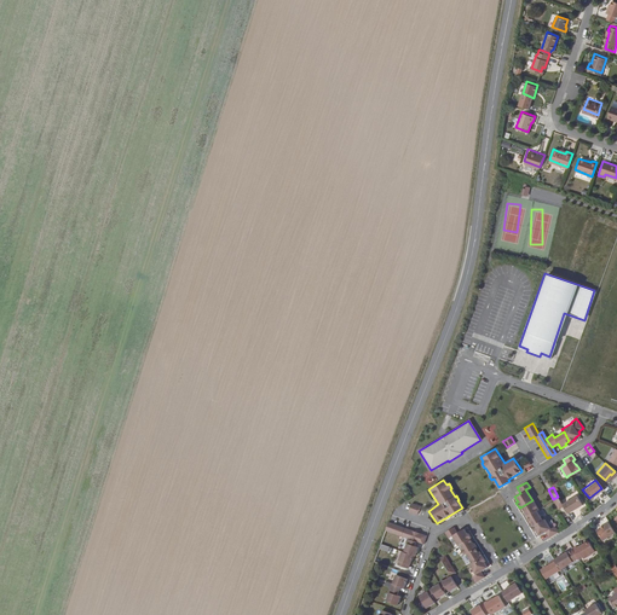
[(576,494),(561,503),(563,505),(568,512),(582,503),(576,494)]
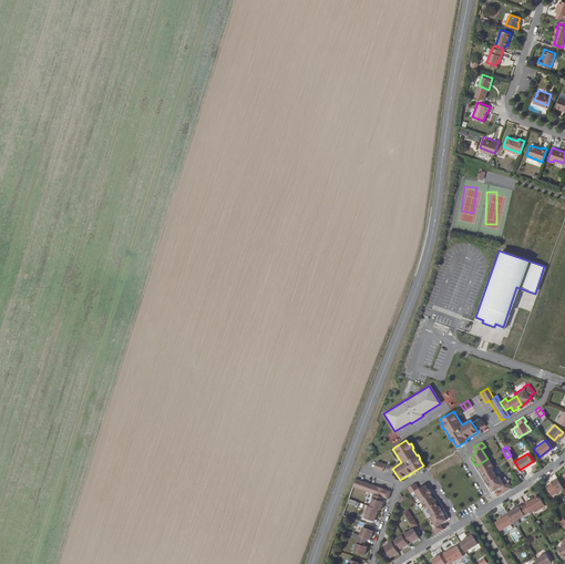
[(515,463),(514,461),(511,455),(506,458),(511,465),(515,463)]
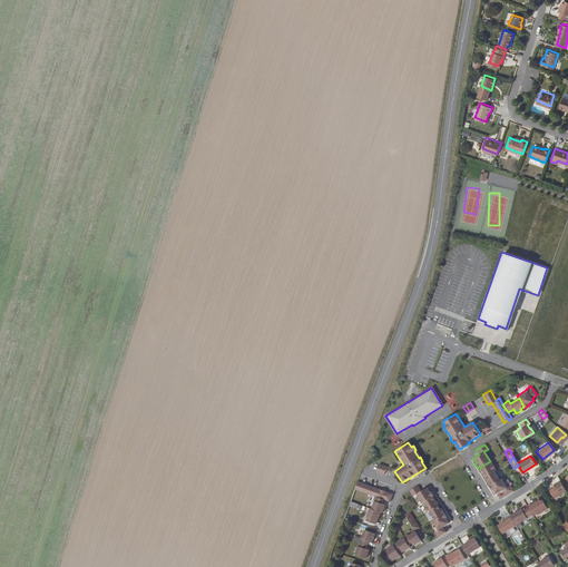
[(490,461),(479,468),(481,471),(480,472),(482,477),(485,476),(492,471),(495,469),(490,461)]
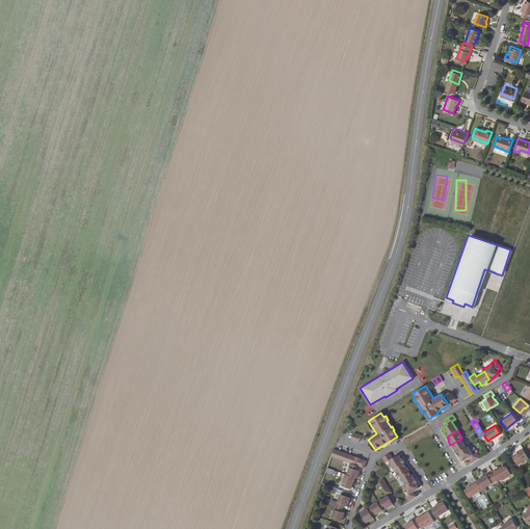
[(356,433),(353,432),(351,440),(354,441),(359,442),(361,434),(356,433)]
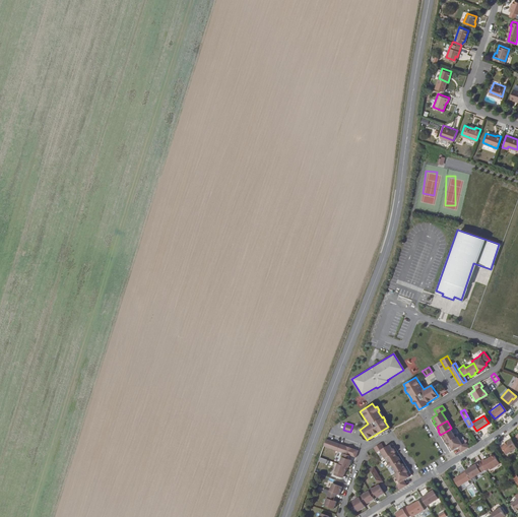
[(388,427),(367,440),(368,441),(378,434),(388,428),(388,427)]
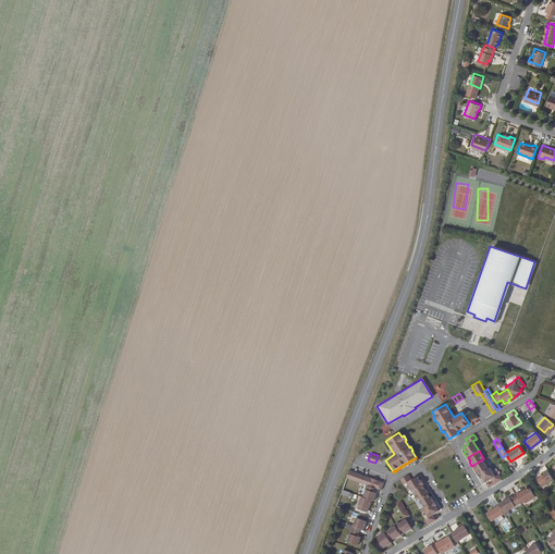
[(418,462),(416,458),(405,465),(408,468),(418,462)]
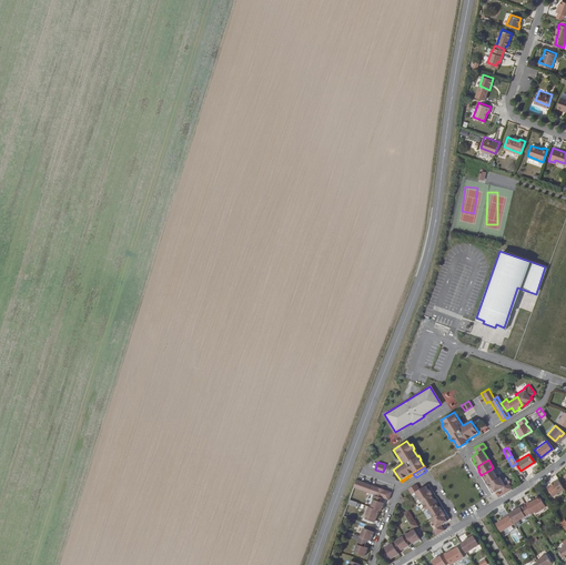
[(496,477),(491,470),(483,474),(485,477),(483,478),(486,484),(496,477)]
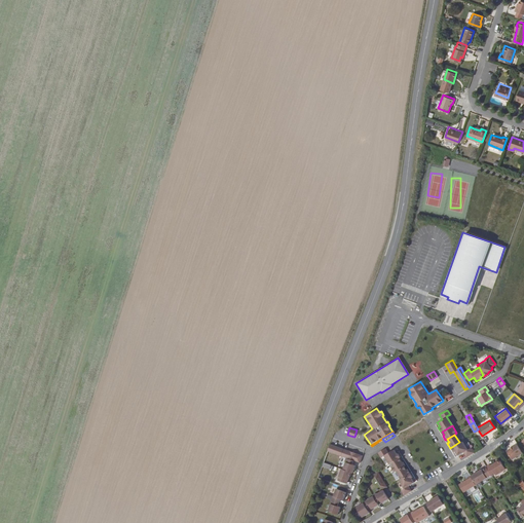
[(459,442),(450,448),(453,451),(454,451),(456,455),(462,452),(464,456),(472,451),(470,447),(466,449),(461,441),(459,442)]
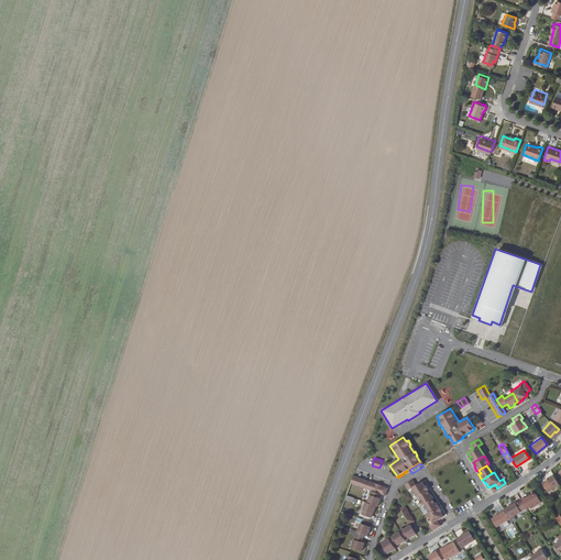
[(353,475),(352,479),(385,490),(387,485),(353,475)]
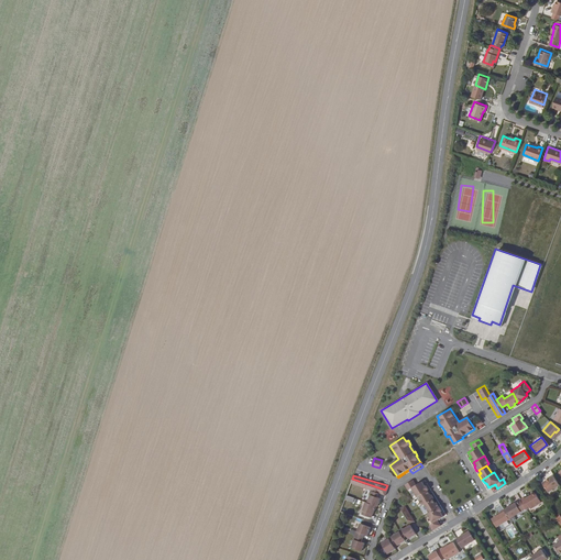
[(558,484),(552,475),(541,482),(547,491),(558,484)]
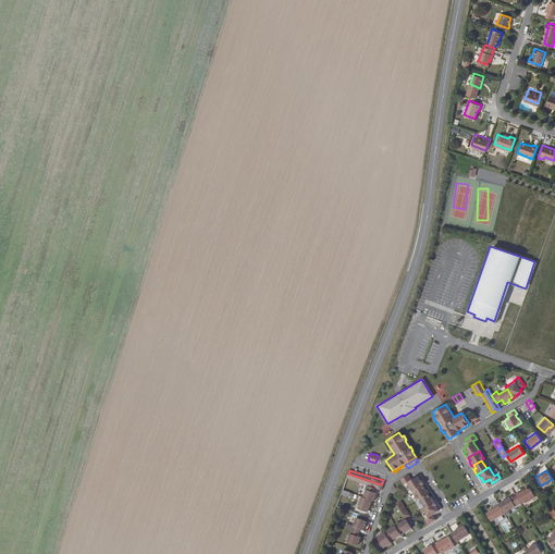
[(380,489),(381,484),(348,474),(346,478),(366,483),(373,487),(380,489)]
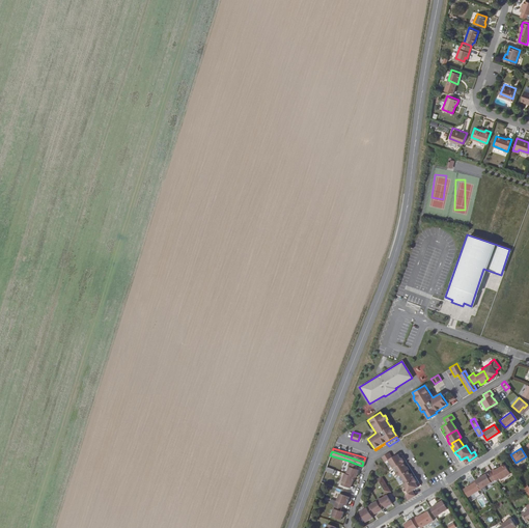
[(387,460),(392,468),(401,462),(402,462),(400,457),(399,459),(397,453),(396,454),(391,457),(389,452),(381,457),(384,462),(387,460)]
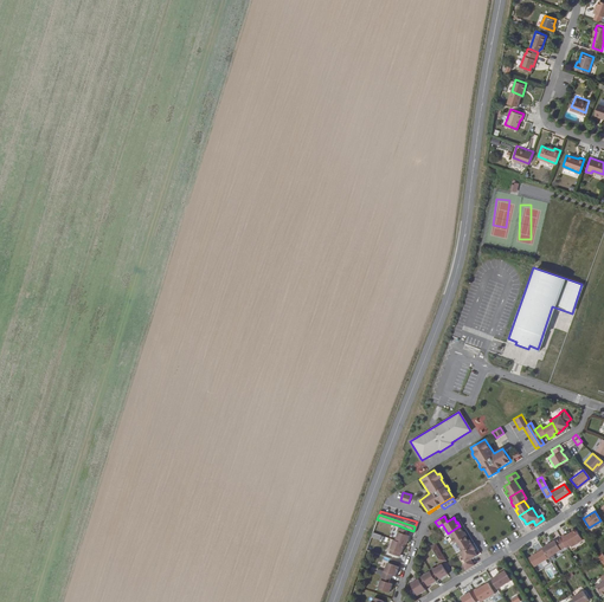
[(406,529),(398,525),(396,531),(397,531),(394,539),(392,538),(390,548),(389,548),(387,551),(397,555),(398,551),(400,551),(403,543),(405,543),(409,535),(405,533),(406,529)]
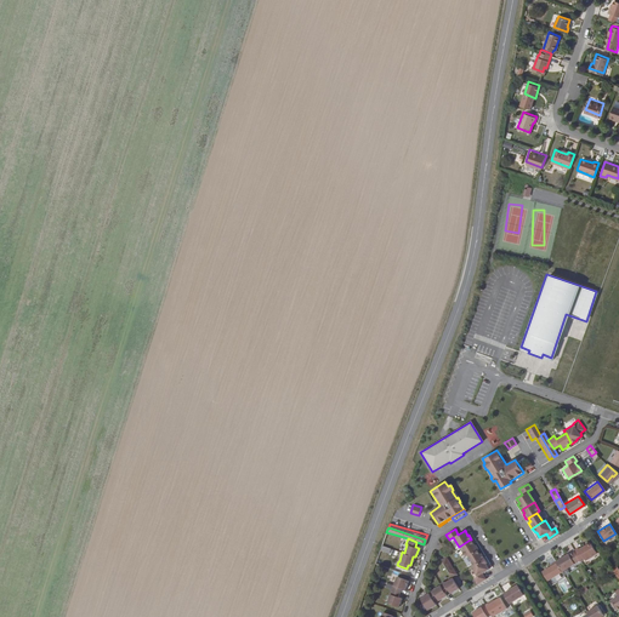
[(466,555),(476,549),(477,548),(475,544),(473,544),(470,540),(459,547),(464,556),(466,555)]
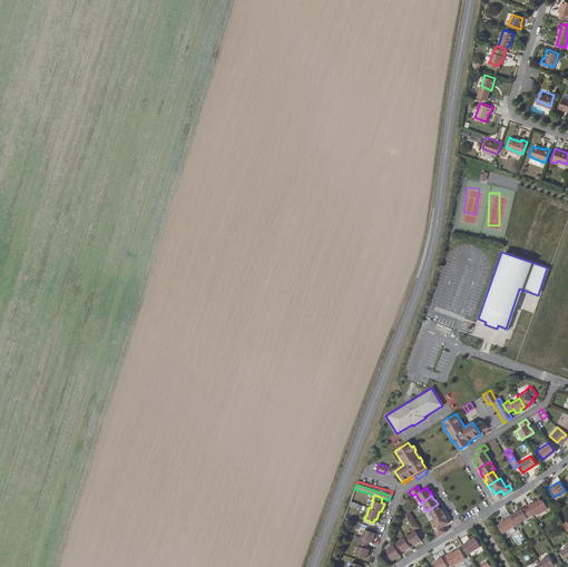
[(526,506),(531,514),(531,515),(535,512),(536,514),(547,507),(541,498),(535,501),(535,500),(530,504),(529,502),(526,505),(526,506)]
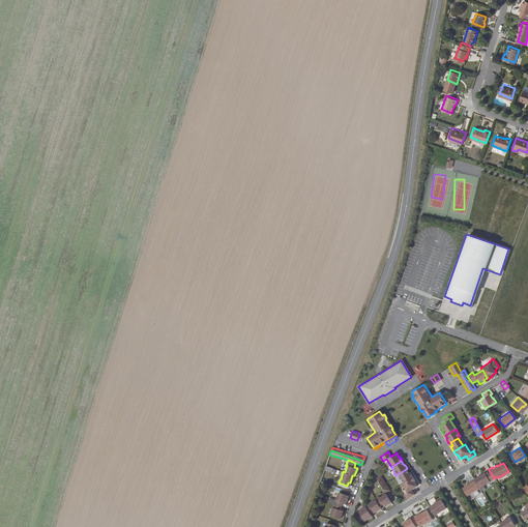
[(398,474),(403,482),(412,476),(409,472),(408,472),(406,469),(398,474)]
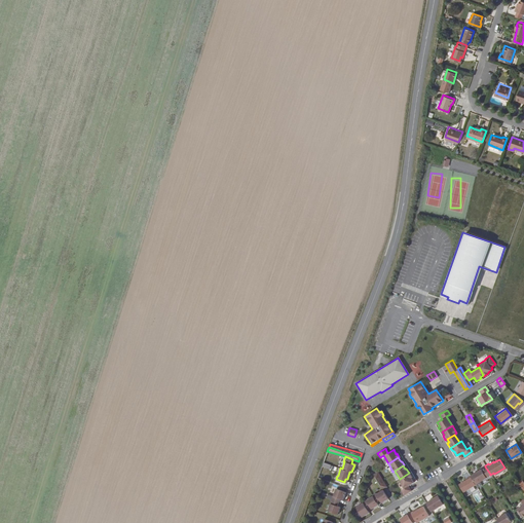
[(490,474),(485,467),(481,469),(481,468),(470,475),(475,483),(490,474)]
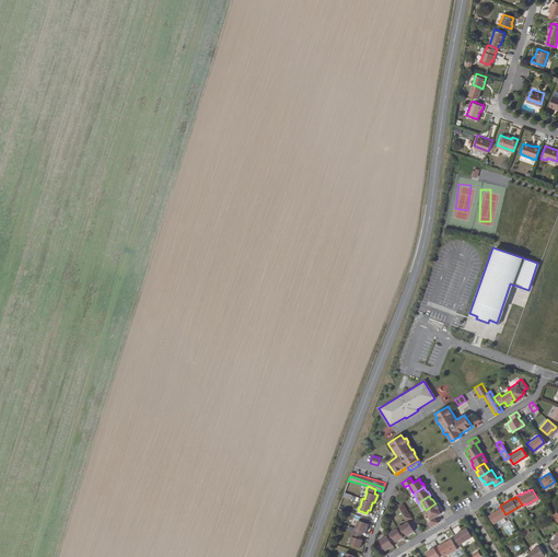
[(404,518),(409,514),(400,499),(395,501),(404,518)]
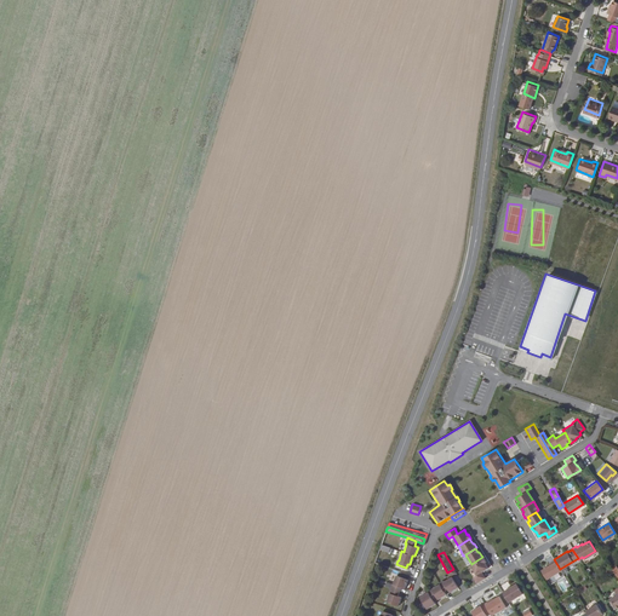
[(482,557),(471,564),(470,565),(475,575),(473,577),(475,582),(484,576),(481,571),(487,568),(484,563),(485,562),(482,557)]
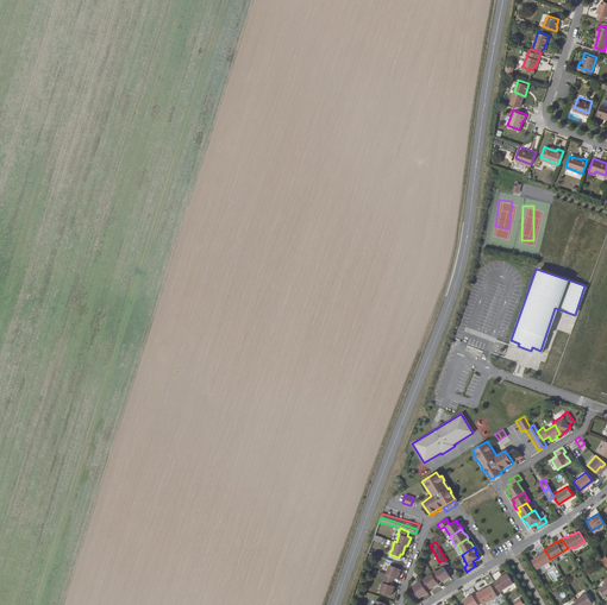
[(537,568),(550,559),(544,549),(540,552),(540,553),(531,559),(537,568)]
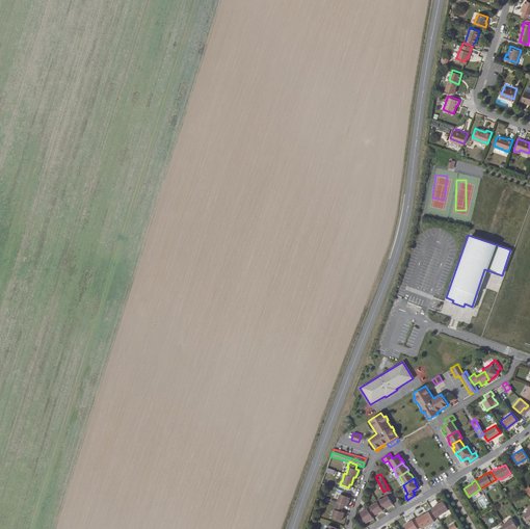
[(334,504),(342,507),(343,503),(346,504),(349,497),(339,494),(337,501),(336,501),(334,504)]
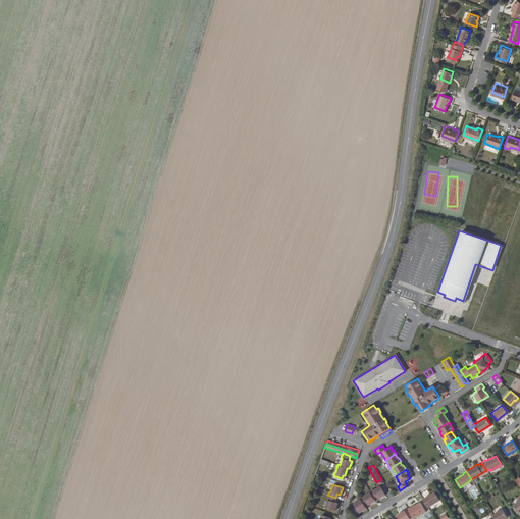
[(379,484),(372,488),(377,498),(384,494),(379,484)]
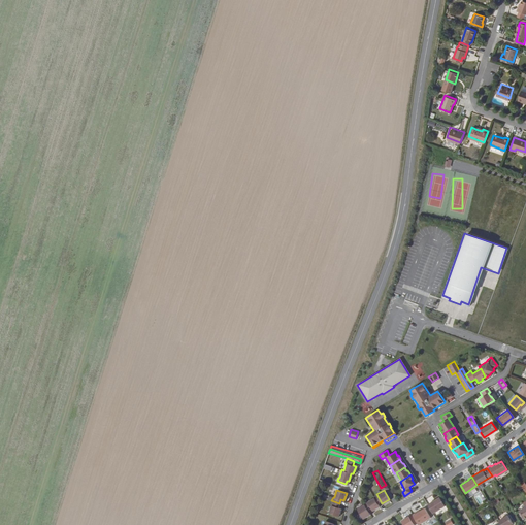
[(381,500),(375,493),(372,495),(373,496),(366,500),(372,510),(379,505),(377,502),(381,500)]
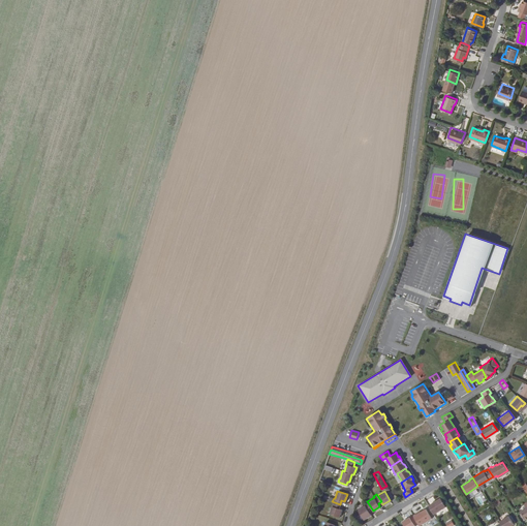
[(445,505),(440,497),(428,504),(433,513),(445,505)]
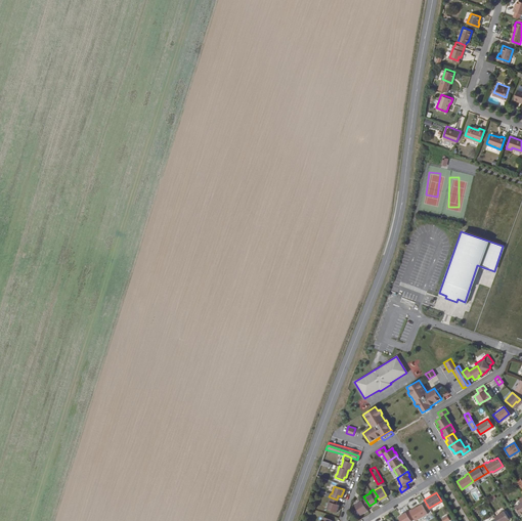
[(336,503),(337,500),(329,496),(328,501),(329,501),(327,508),(336,512),(339,504),(336,503)]
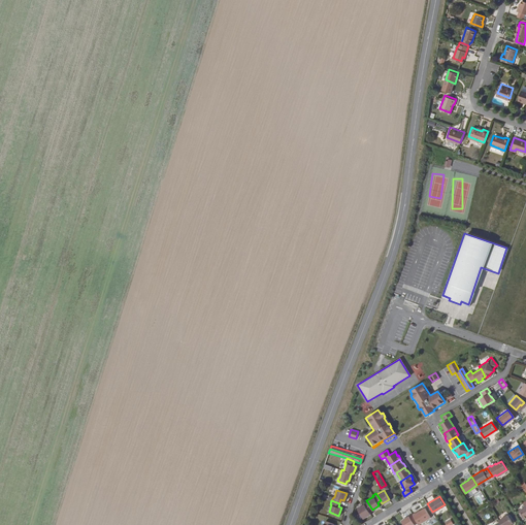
[(368,511),(371,509),(367,501),(364,503),(362,501),(359,503),(360,505),(357,507),(363,518),(370,514),(368,511)]
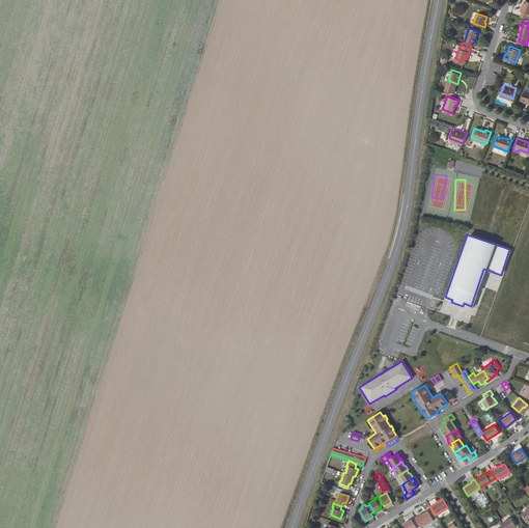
[(415,516),(419,523),(421,526),(434,519),(427,509),(422,512),(420,515),(419,512),(415,516)]
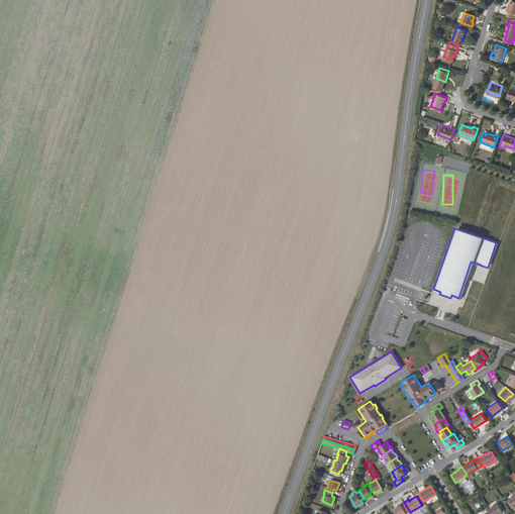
[(405,511),(408,509),(404,502),(393,508),(396,513),(403,513),(406,513),(405,511)]
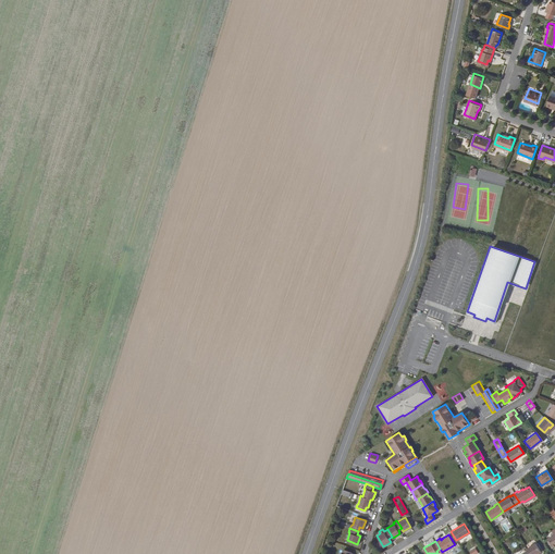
[(525,549),(526,551),(528,553),(533,553),(537,553),(540,551),(535,542),(525,549)]
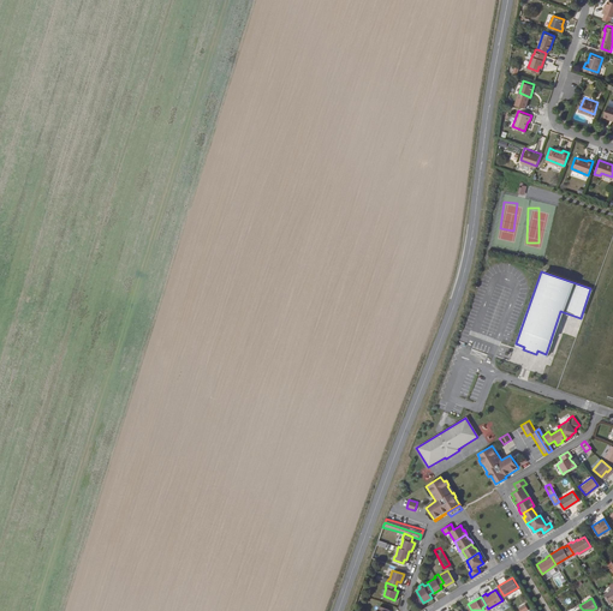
All buildings are outlined.
